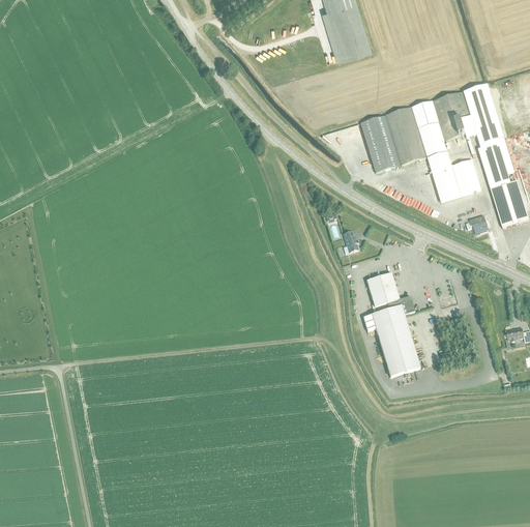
[(323,0),(342,58),(372,49),(356,0),(323,0)]
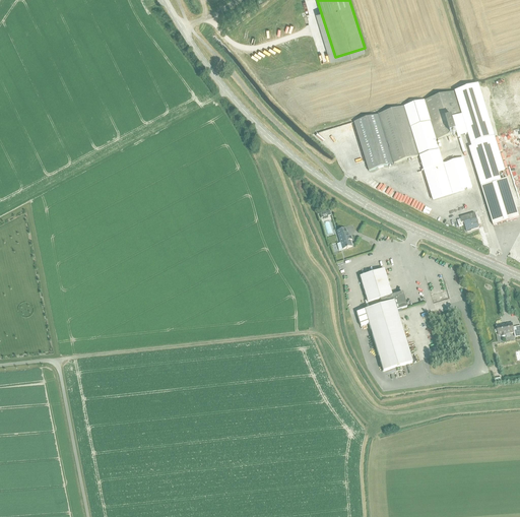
[(478,82),(455,89),(471,141),(495,134),(478,82)]
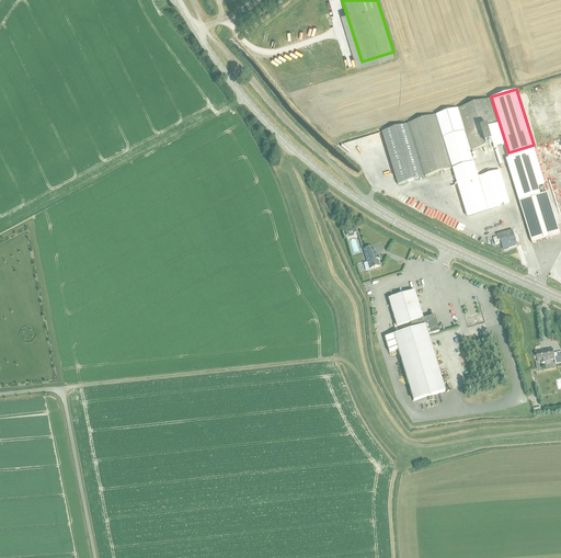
[(488,125),(499,123),(490,97),(458,106),(471,148),(493,141),(488,125)]
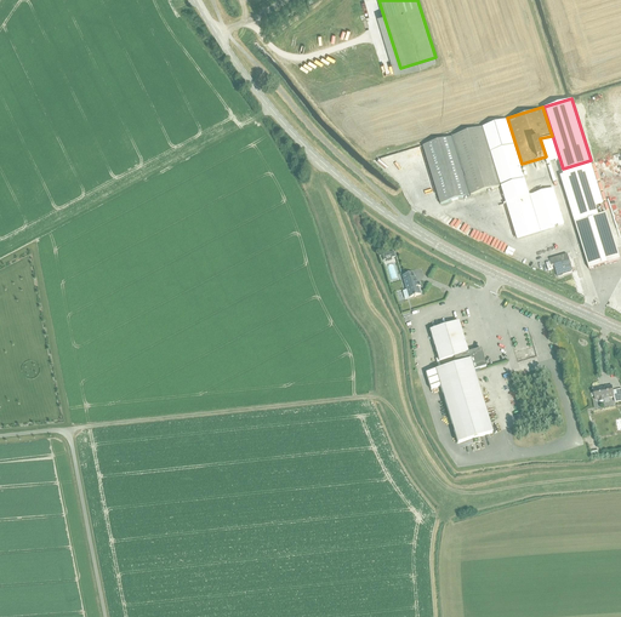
[(454,133),(471,192),(500,183),(483,125),(454,133)]
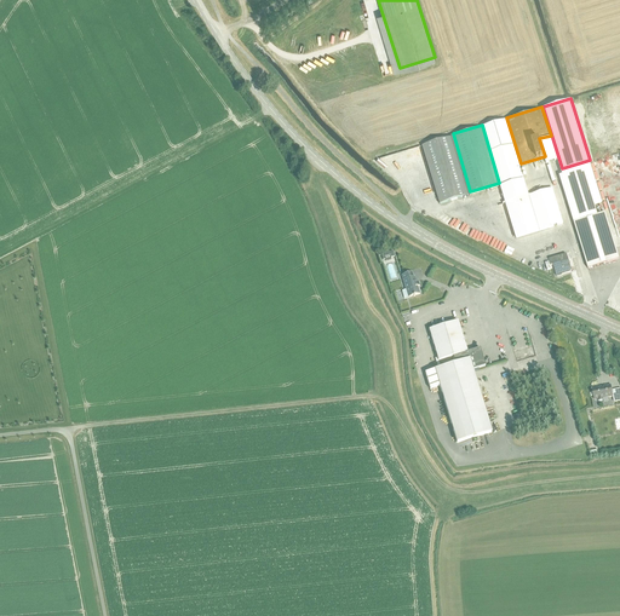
[(423,143),(440,201),(469,193),(452,134),(423,143)]
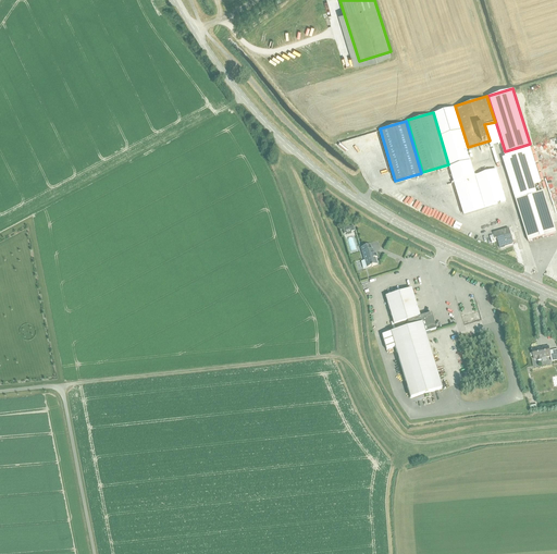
[(461,127),(441,134),(463,211),(506,198),(496,167),(475,173),(461,127)]
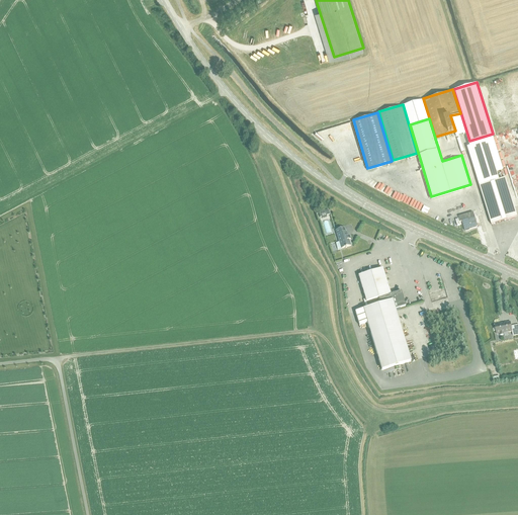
[(352,132),(346,133),(353,165),(359,163),(352,132)]
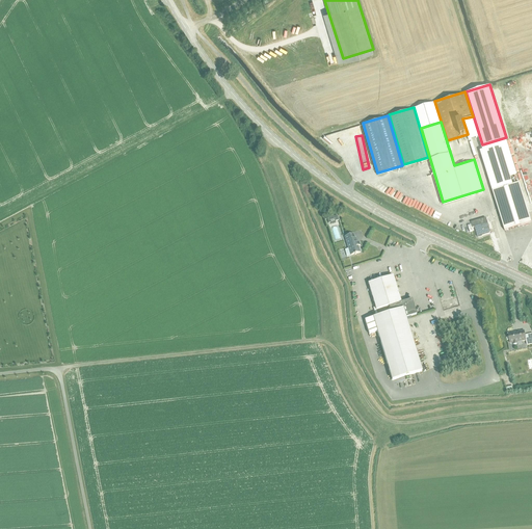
[(507,140),(480,149),(493,188),(512,182),(510,174),(516,172),(507,140)]
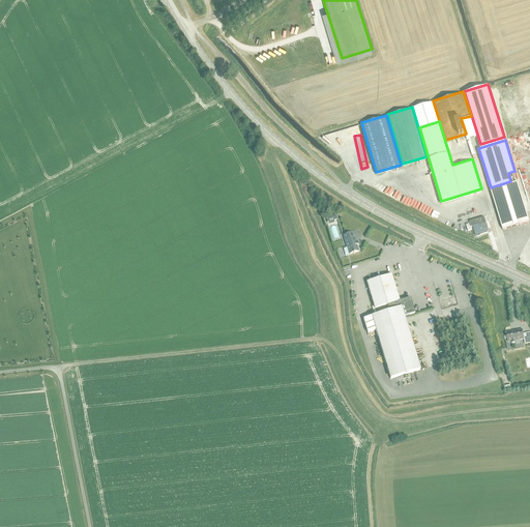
[(491,187),(503,227),(529,218),(518,179),(510,181),(491,187)]
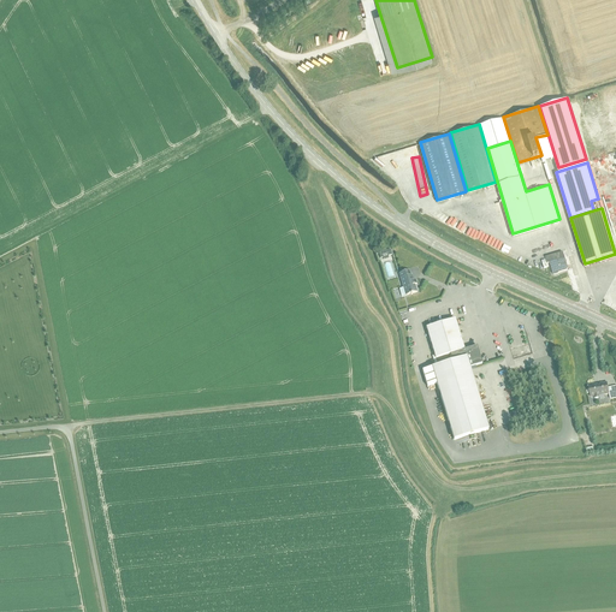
[(562,249),(545,254),(548,260),(550,260),(552,272),(554,272),(558,271),(558,269),(567,267),(566,260),(566,259),(564,255),(563,250),(562,249)]
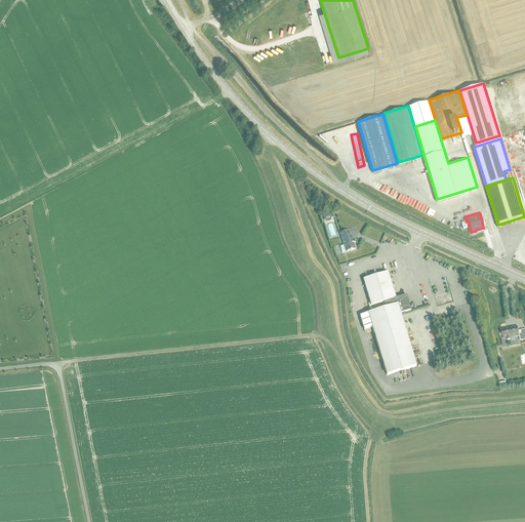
[(349,228),(339,231),(344,243),(340,244),(342,250),(346,249),(350,248),(352,248),(351,247),(355,246),(354,240),(356,239),(354,235),(352,236),(351,232),(349,228)]
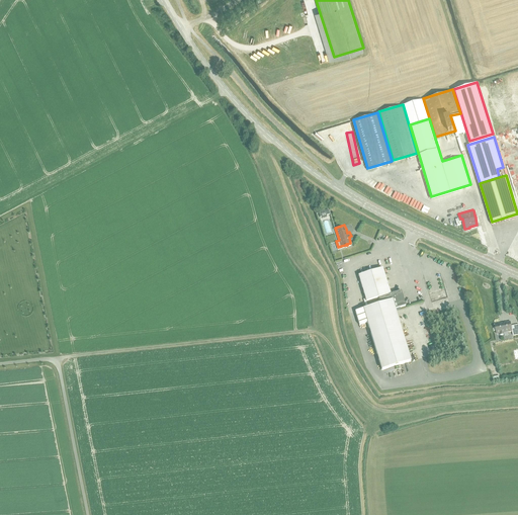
[(359,323),(367,320),(381,367),(411,358),(395,307),(406,304),(401,288),(391,291),(382,265),(358,273),(368,305),(355,309),(359,323)]
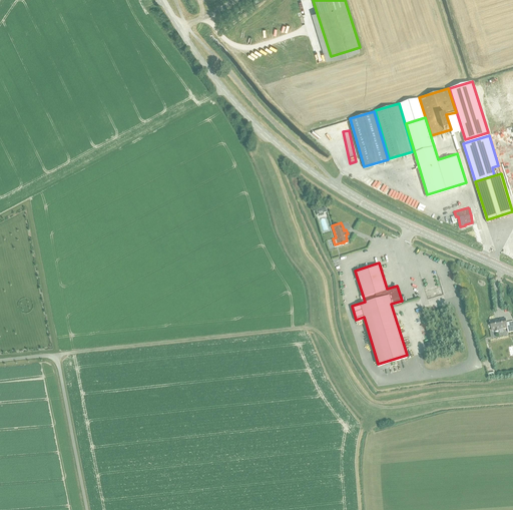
[(494,318),(490,319),(491,328),(495,327),(495,330),(499,329),(498,326),(503,325),(503,327),(507,326),(508,330),(512,328),(512,319),(506,321),(505,316),(502,317),(502,316),(500,317),(494,318)]
